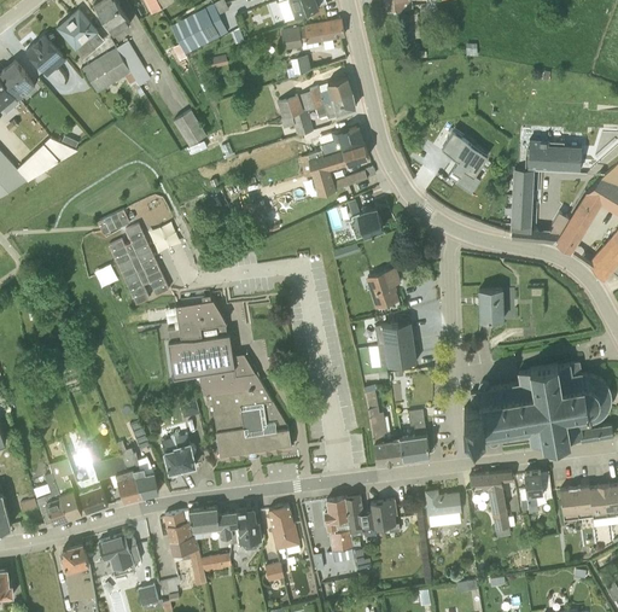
[(132,24),(116,0),(92,0),(114,35),(132,24)]
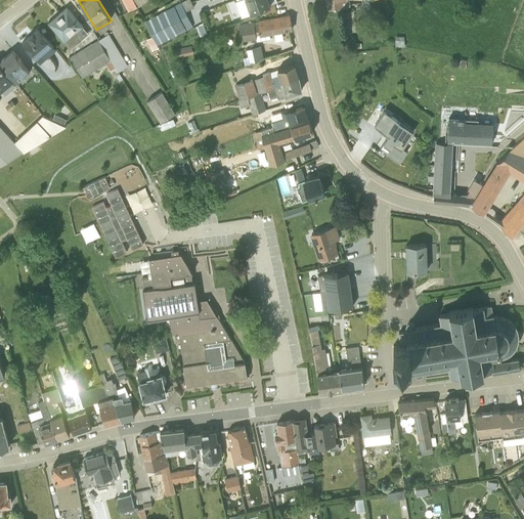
[(122,0),(128,12),(137,7),(136,6),(133,0),(122,0)]
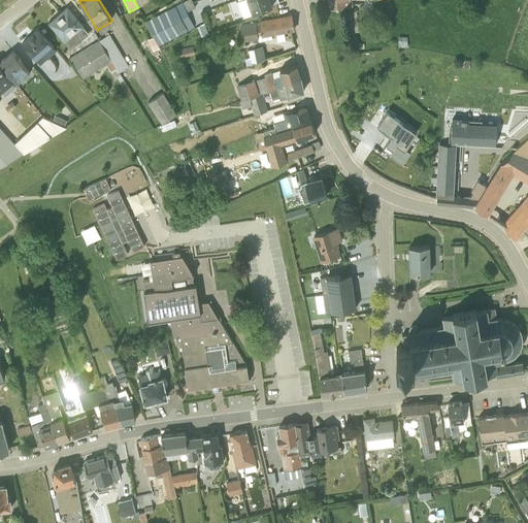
[(191,0),(187,0),(182,3),(146,22),(154,36),(147,40),(154,52),(159,48),(158,46),(193,28),(186,12),(195,7),(191,0)]
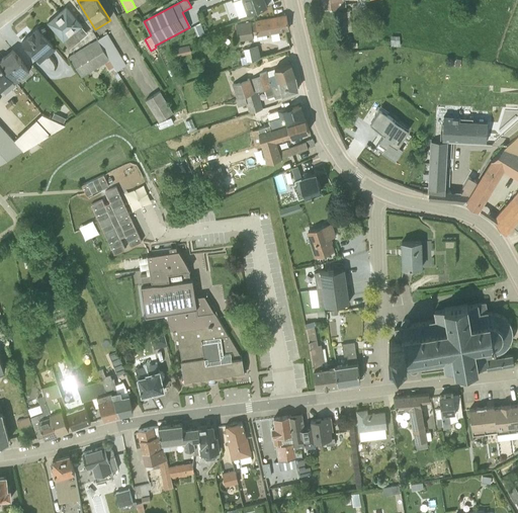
[(238,0),(233,2),(239,17),(267,7),(273,5),(271,0),(238,0)]
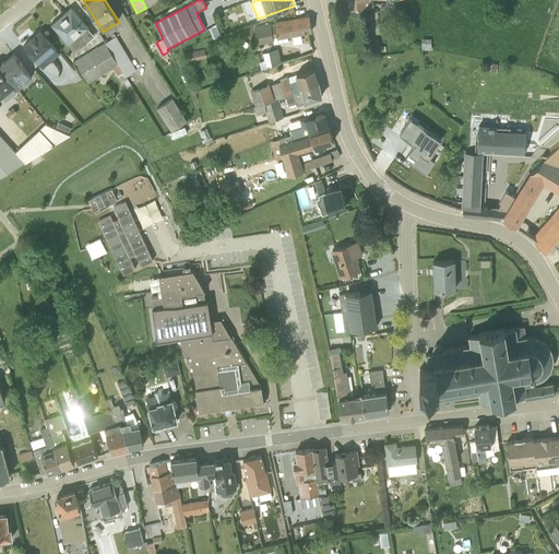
[(349,0),(351,10),(372,7),(371,0),(349,0)]
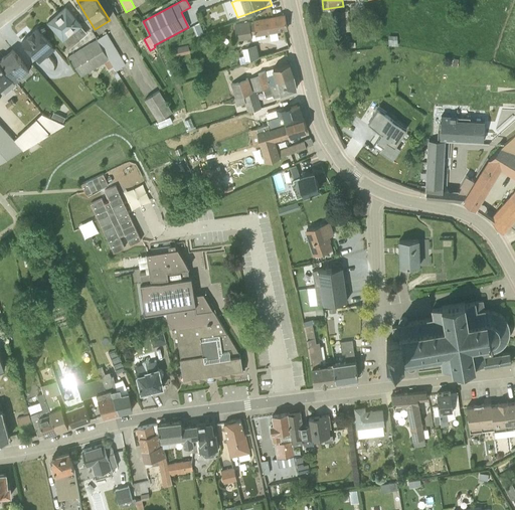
[(82,26),(65,7),(47,23),(68,49),(87,33),(81,27),(82,26)]
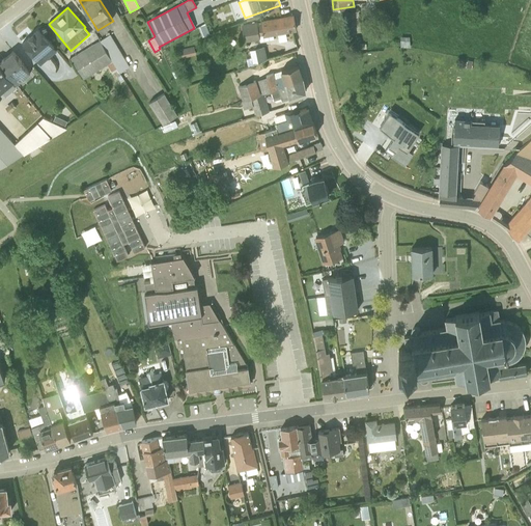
[(347,14),(350,34),(361,32),(359,12),(347,14)]
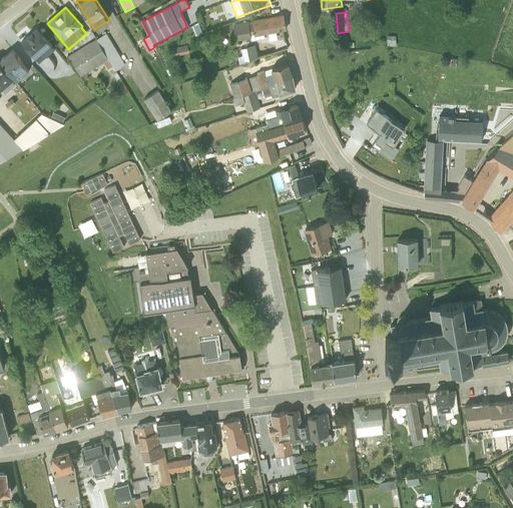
[(232,25),(235,42),(250,40),(250,43),(265,41),(264,34),(286,31),(284,18),(248,24),(247,23),(232,25)]
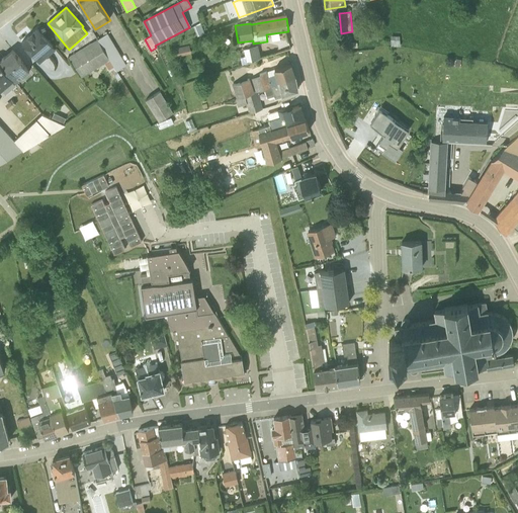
[(55,50),(37,29),(21,43),(39,64),(55,50)]
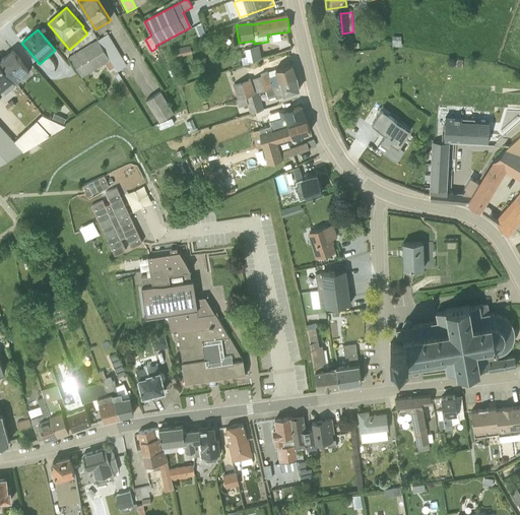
[(127,66),(108,35),(98,41),(110,60),(117,71),(127,66)]
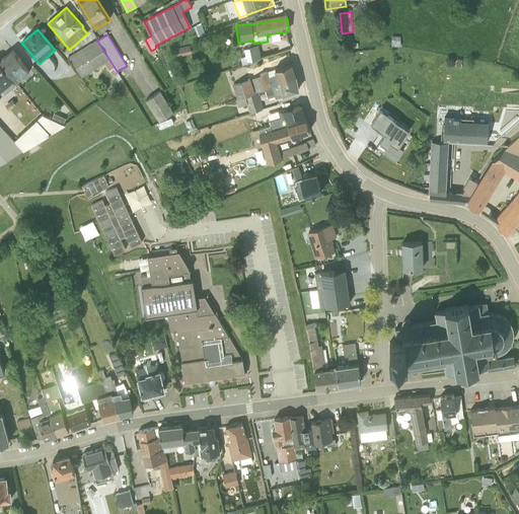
[(399,35),(391,35),(391,46),(399,46),(399,35)]
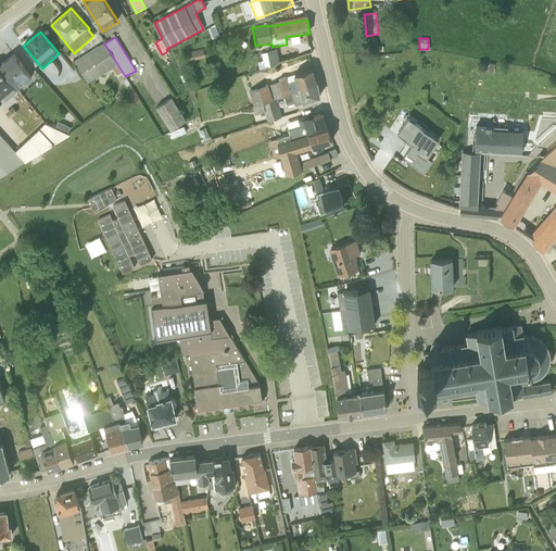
[(118,77),(126,87),(130,85),(117,64),(104,42),(73,62),(87,84),(95,79),(96,80),(102,77),(101,75),(112,69),(117,77),(118,77)]
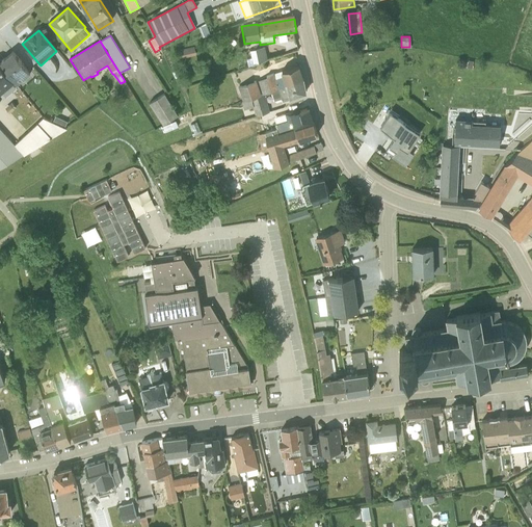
[(196,55),(194,47),(177,51),(179,59),(196,55)]
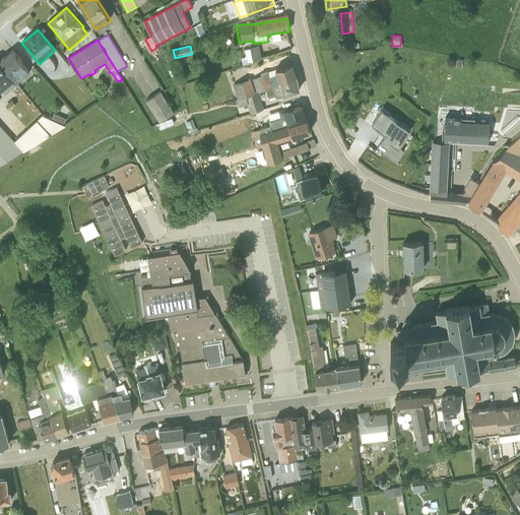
[(245,51),(247,64),(261,61),(258,48),(245,51)]
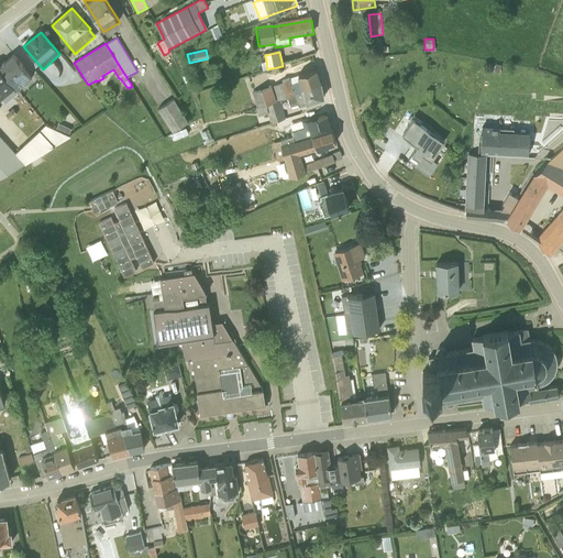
[(32,78),(13,57),(0,66),(0,69),(17,91),(32,78)]
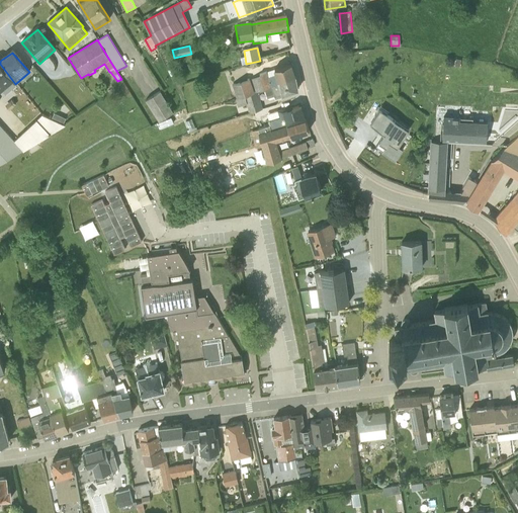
[(0,90),(0,91),(12,81),(0,65),(0,90)]
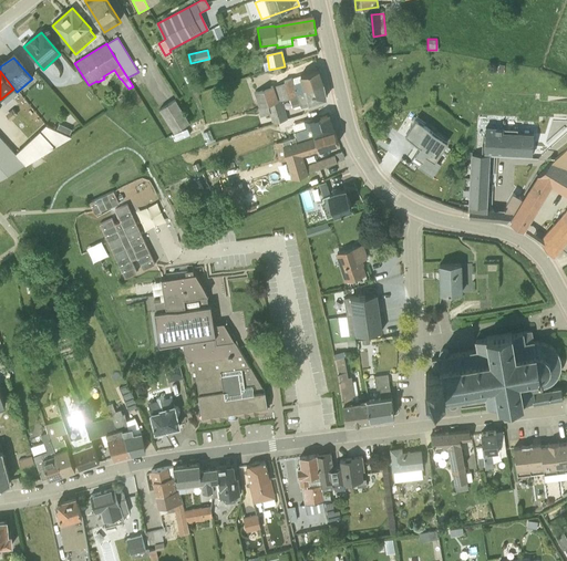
[(258,108),(323,86),(319,73),(284,83),(284,85),(274,89),(274,87),(254,94),(258,108)]
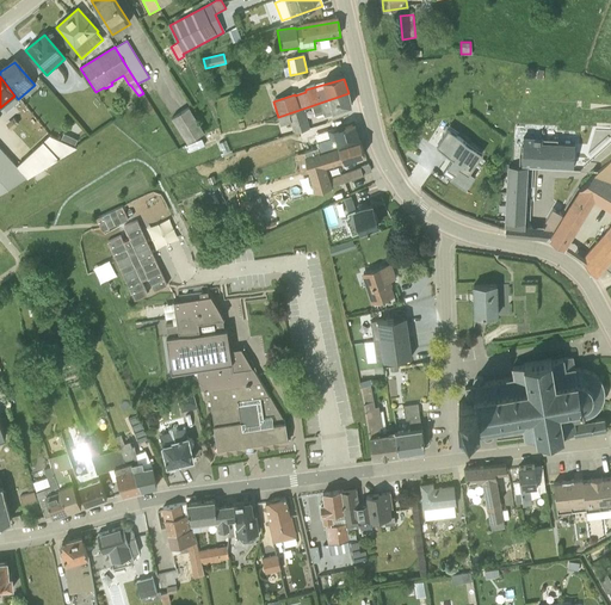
[(351,110),(349,93),(277,118),(281,128),(290,125),(292,136),(297,135),(309,131),(304,113),(313,111),(315,119),(323,117),(325,119),(334,117),(334,115),(351,110)]
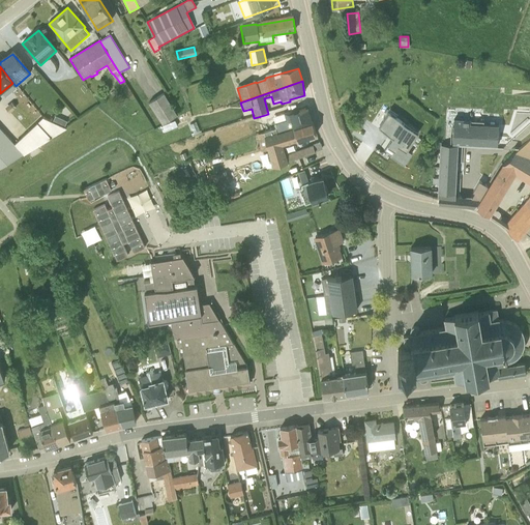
[(149,103),(163,124),(177,115),(164,93),(149,103)]
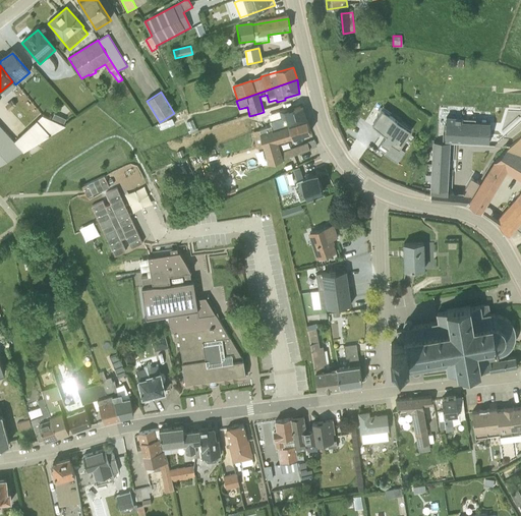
[(5,107),(10,112),(15,106),(11,102),(5,107)]
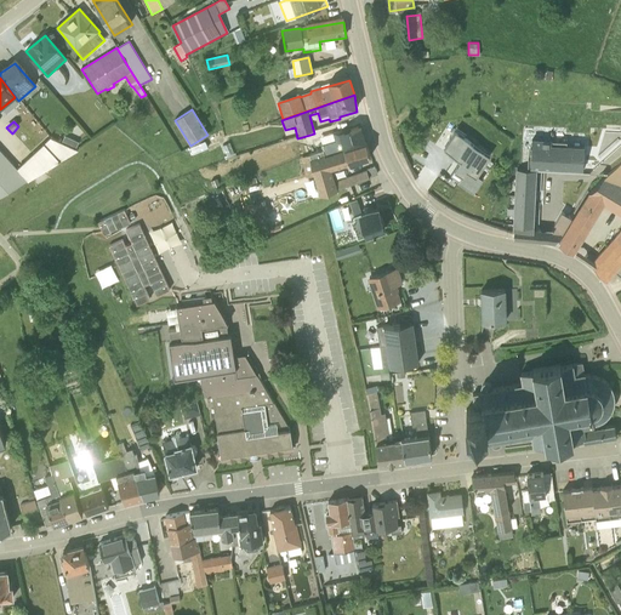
[(314,134),(302,137),(308,158),(323,153),(325,158),(365,146),(360,130),(343,135),(342,134),(319,141),(318,134),(314,134)]
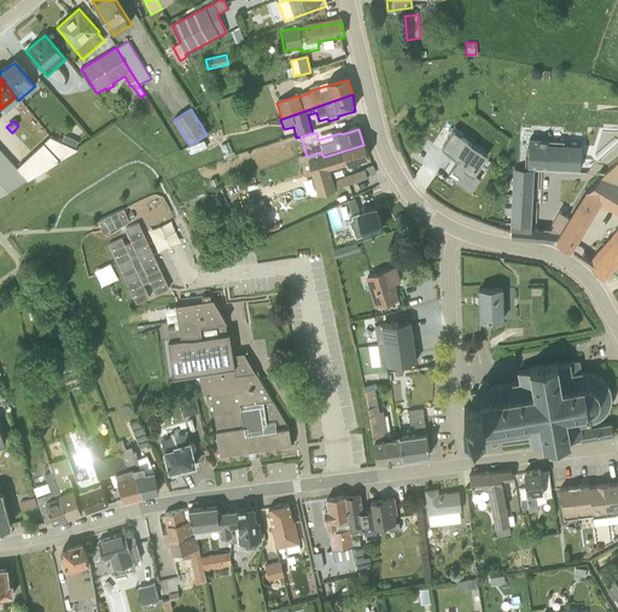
[(454,130),(445,144),(461,153),(448,175),(456,180),(455,181),(462,187),(462,188),(471,193),(471,192),(472,193),(481,180),(478,179),(485,168),(479,165),(487,155),(461,139),(464,135),(454,130)]
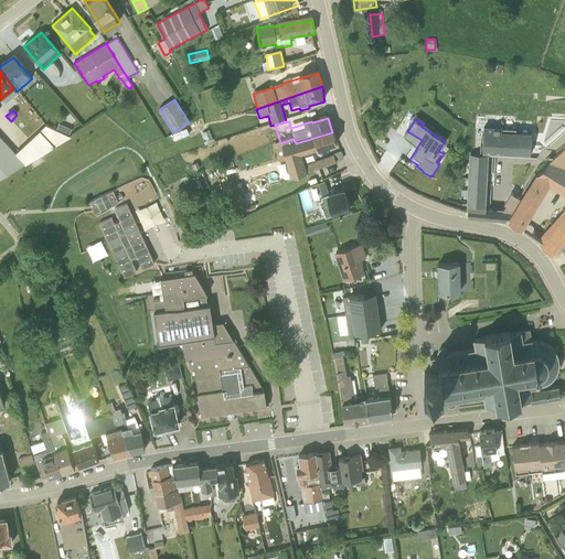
[(59,125),(55,130),(68,136),(71,130),(59,125)]
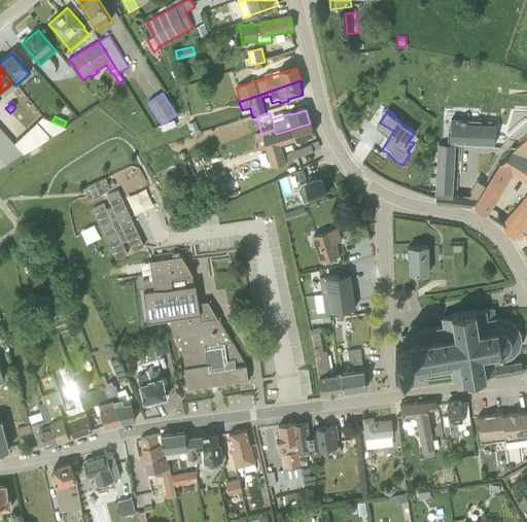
[(0,168),(66,129),(42,117),(14,144),(0,128),(0,168)]
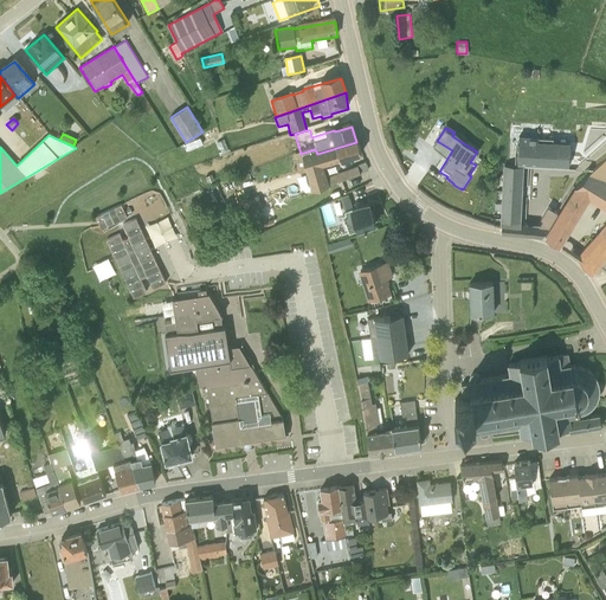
[(514,165),(503,165),(501,233),(501,234),(527,237),(542,238),(558,214),(547,208),(540,221),(541,223),(537,226),(520,225),(522,166),(524,166),(524,165),(568,166),(568,144),(568,142),(553,142),(553,139),(537,137),(537,136),(517,135),(516,152),(515,152),(514,165)]
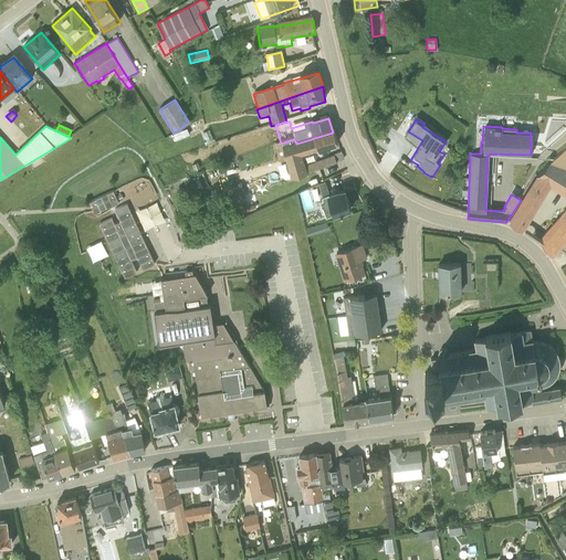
[(171,137),(175,143),(189,136),(186,129),(171,137)]
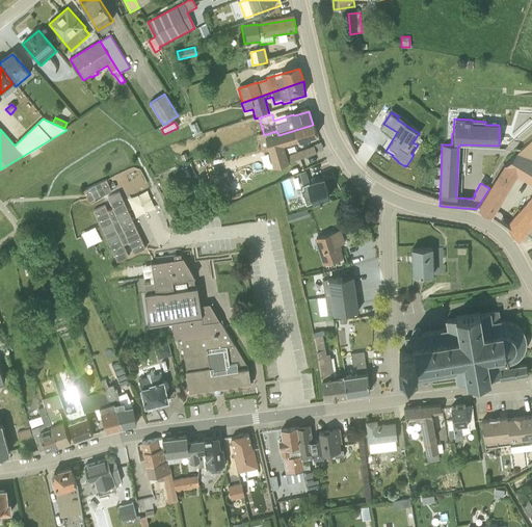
[(191,126),(194,135),(201,133),(196,124),(191,126)]
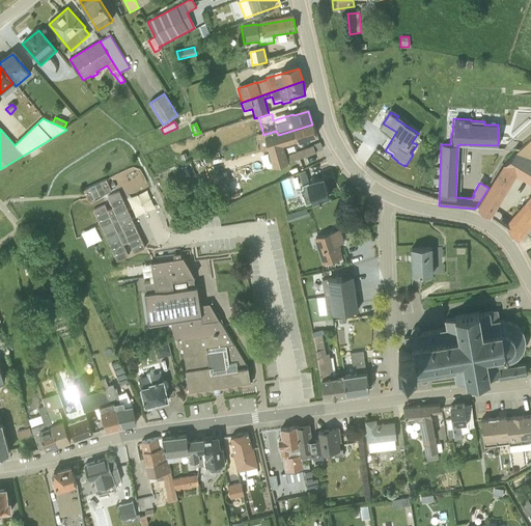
[(313,148),(313,149),(286,159),(282,147),(316,138),(312,125),(278,135),(276,131),(263,135),(274,170),(288,166),(287,164),(322,153),(319,146),(313,148)]
